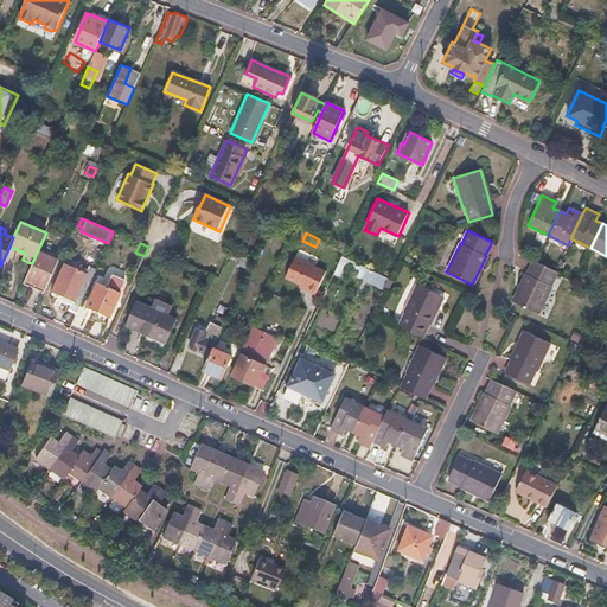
[(255,261),(231,250),(229,256),(251,267),(255,261)]
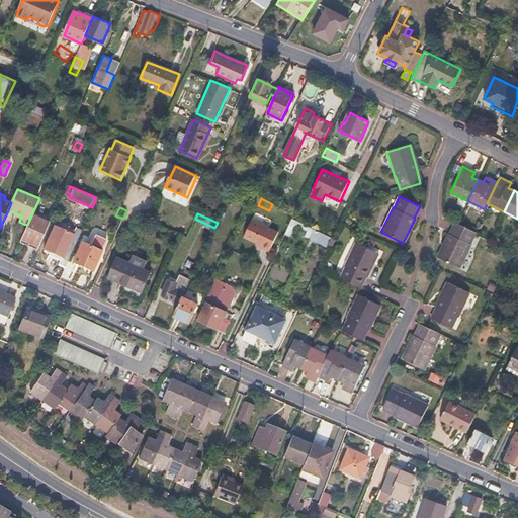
[(31,216),(27,225),(21,239),(29,243),(38,247),(50,223),(31,216)]
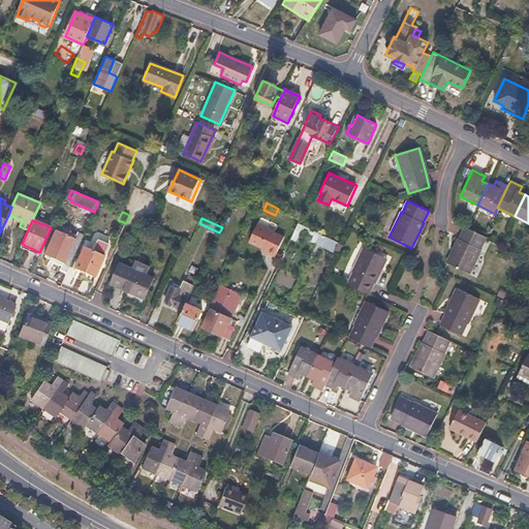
[(284,236),(256,223),(249,242),(269,250),(268,252),(271,254),(275,256),(284,236)]
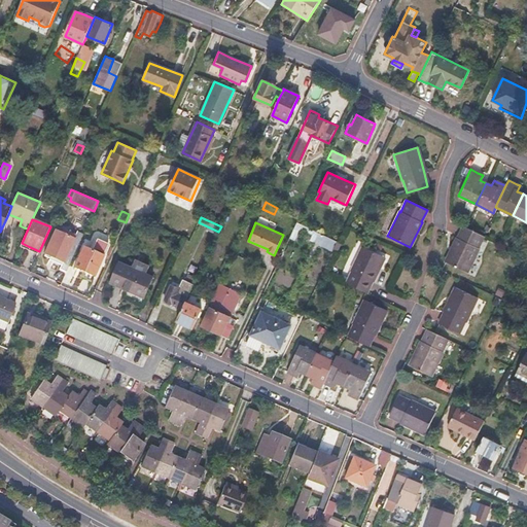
[(460,237),(459,237),(448,260),(469,272),(482,247),(481,247),(486,235),(466,225),(460,237)]
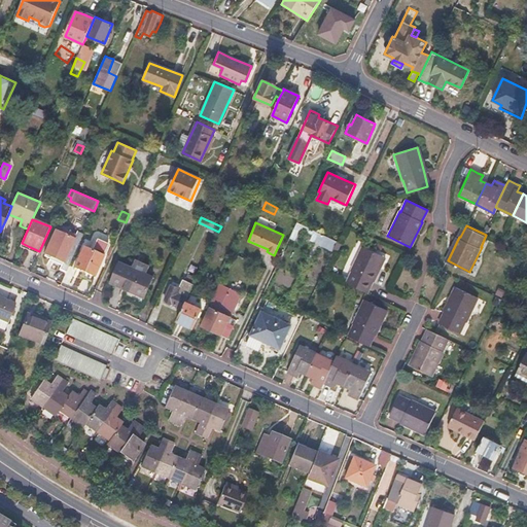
[(76,239),(56,231),(45,254),(56,258),(66,262),(64,268),(68,270),(72,259),(79,245),(83,235),(79,234),(76,239)]
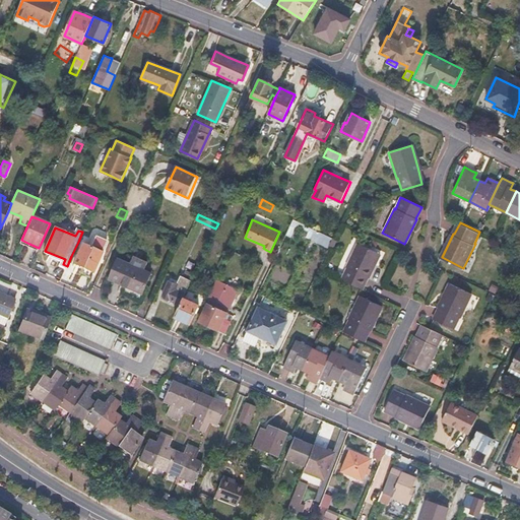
[(334,239),(321,233),(316,242),(330,248),(334,239)]
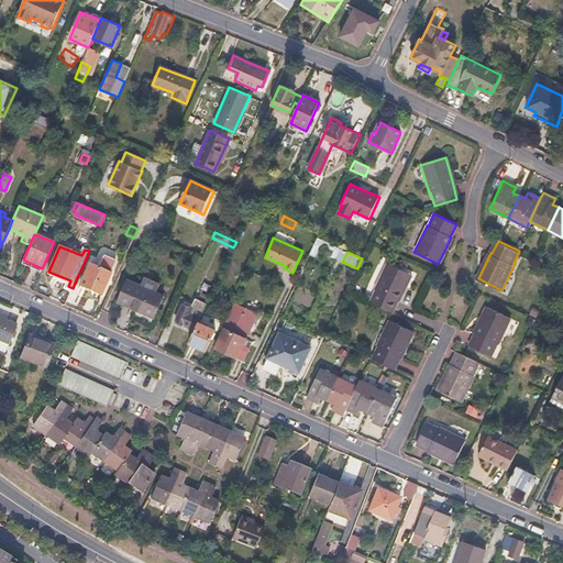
[(85,262),(77,277),(83,279),(80,286),(90,290),(101,295),(116,261),(103,256),(99,268),(85,262)]
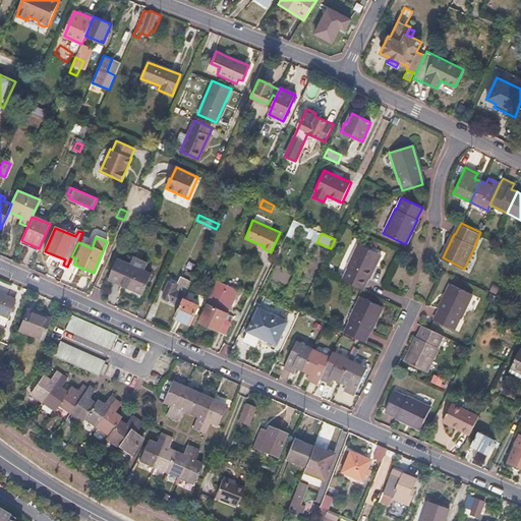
[(382,255),(359,244),(347,269),(348,269),(343,281),(363,291),(368,279),(369,280),(382,255)]
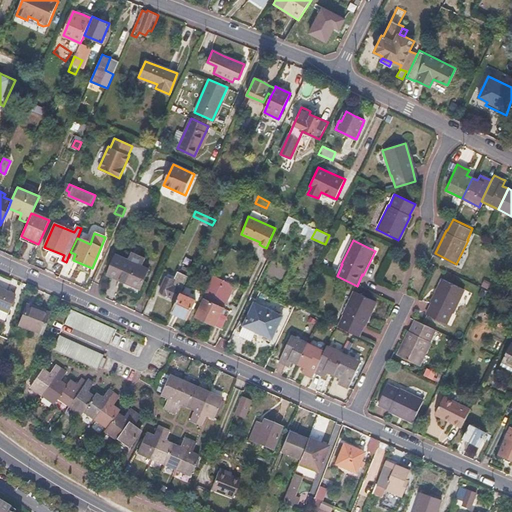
[(129,261),(116,256),(108,275),(124,282),(140,290),(149,270),(142,267),(145,261),(132,255),(129,261)]
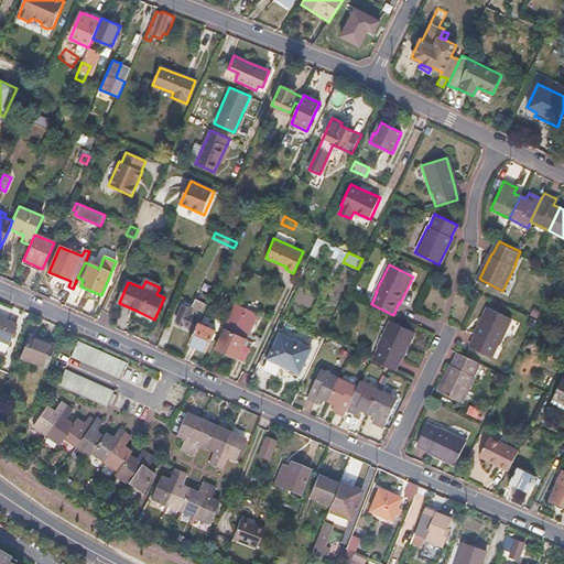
[(193,310),(183,305),(175,322),(186,326),(196,332),(199,323),(208,304),(198,300),(193,310)]
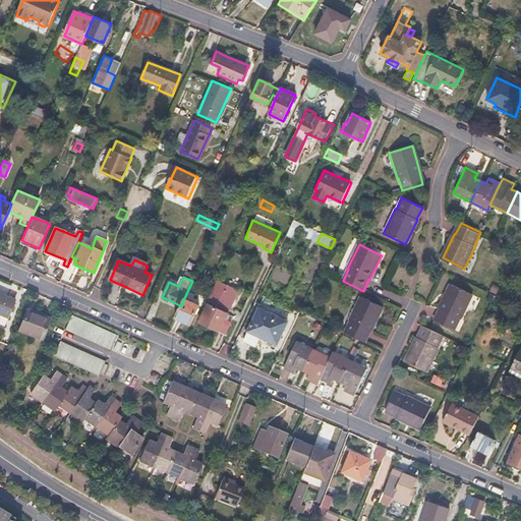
[(239,291),(218,281),(208,304),(199,324),(212,329),(225,335),(231,322),(226,320),(239,291)]
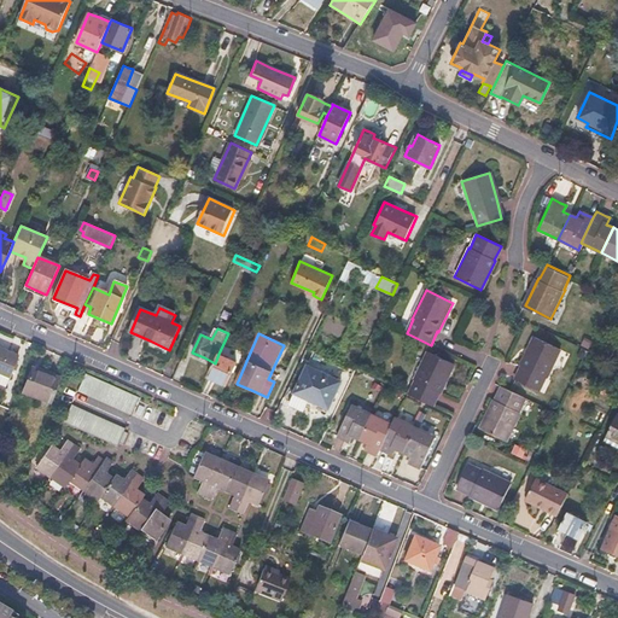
[(520,363),(523,365),(516,378),(540,390),(547,377),(548,378),(563,349),(536,334),(520,363)]
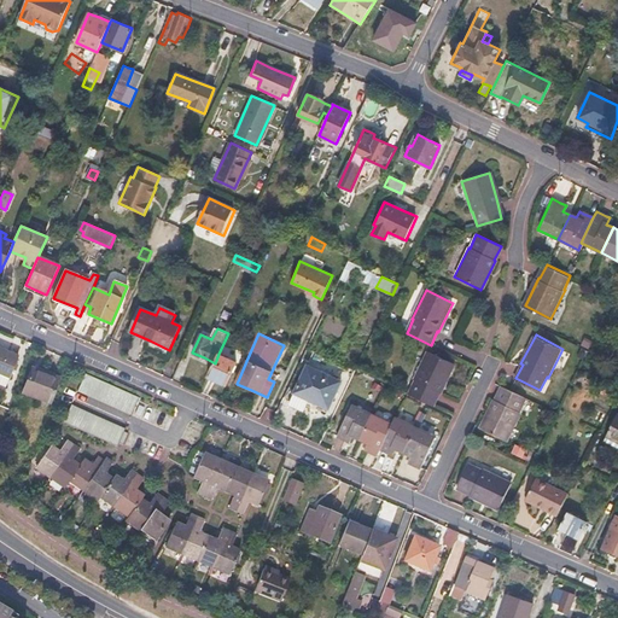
[(18,357),(0,349),(0,384),(6,388),(18,357)]
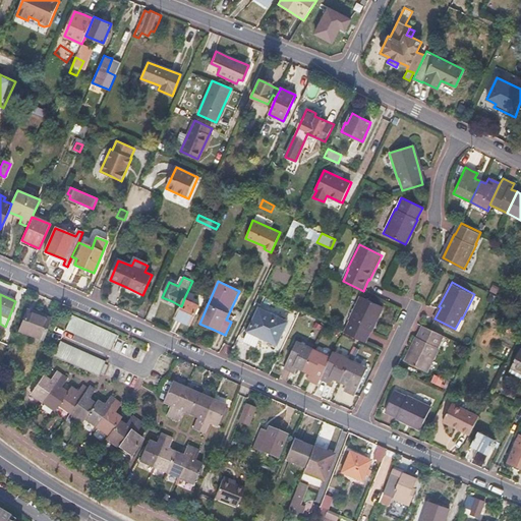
[(382,307),(360,297),(348,322),(350,322),(344,334),(363,343),(369,332),(370,332),(382,307)]
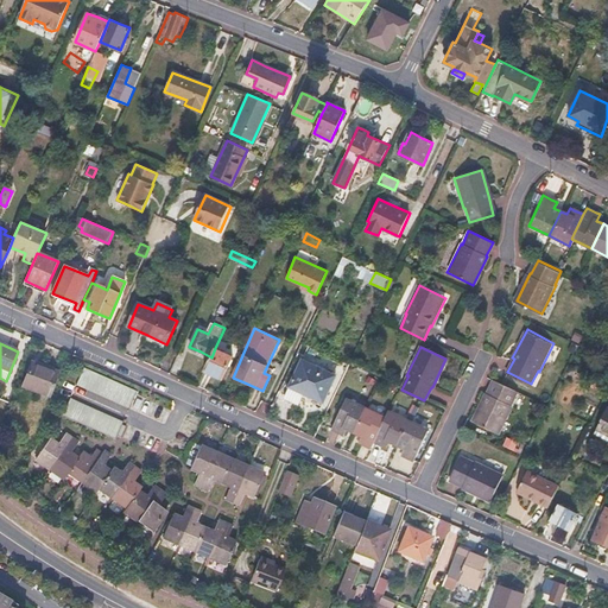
[(215,348),(211,358),(204,371),(214,374),(222,379),(233,356),(215,348)]
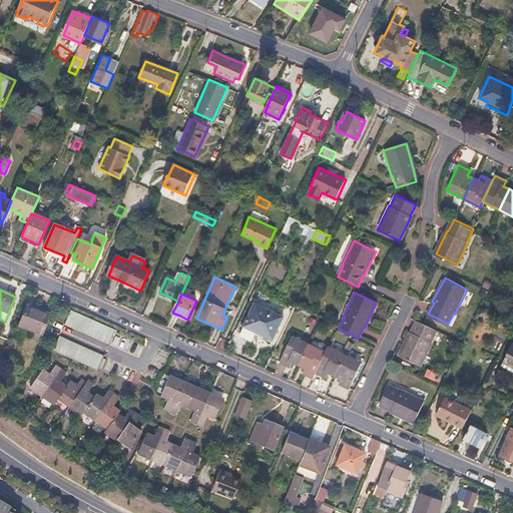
[(283,317),(254,304),(244,327),(253,331),(253,330),(262,334),(271,337),(277,324),(280,325),(283,317)]
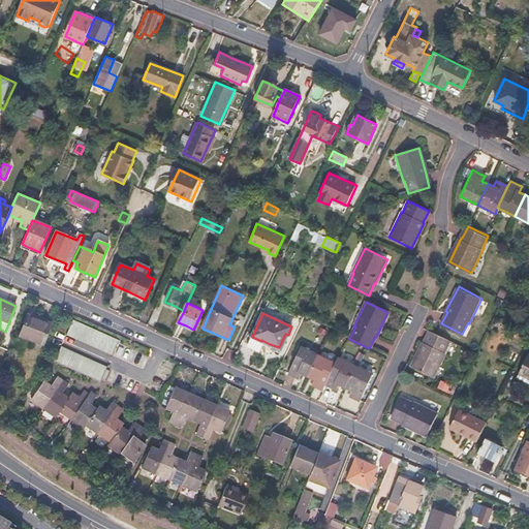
[(38,319),(27,314),(19,336),(41,344),(50,323),(38,319)]
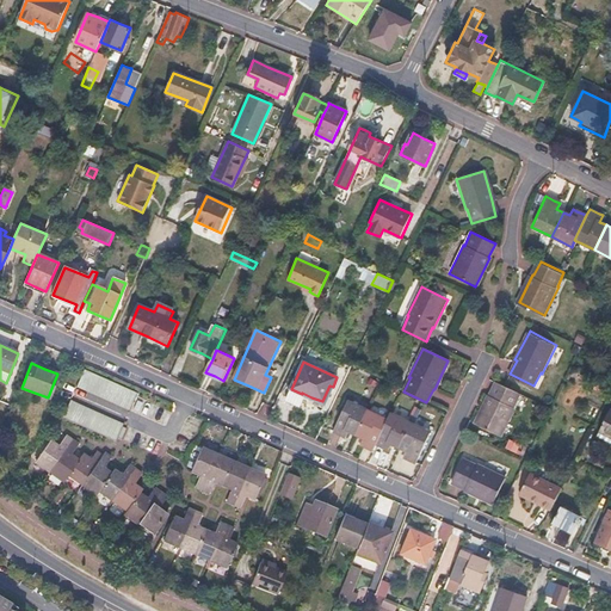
[(84,370),(75,387),(129,412),(137,395),(84,370)]
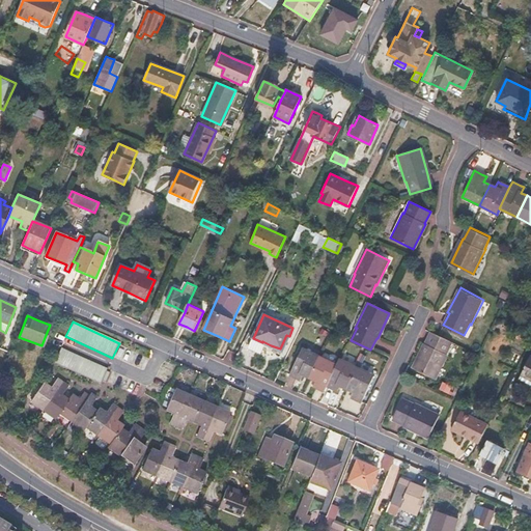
[(426,343),(425,342),(413,367),(435,379),(447,354),(446,354),(452,341),(431,331),(426,343)]
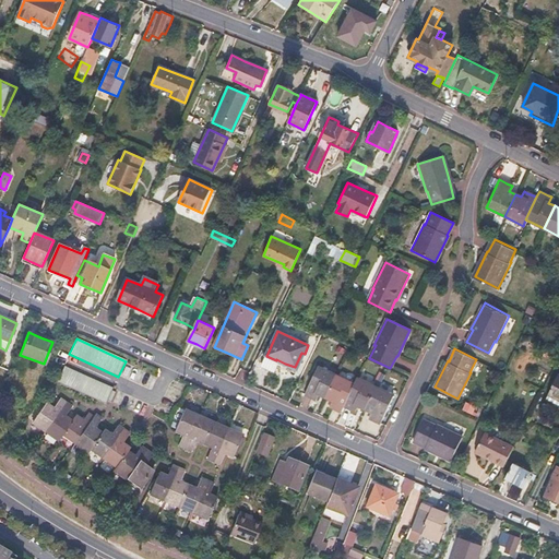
[(339,375),(319,365),(306,393),(318,400),(321,393),(322,394),(328,396),(339,375)]
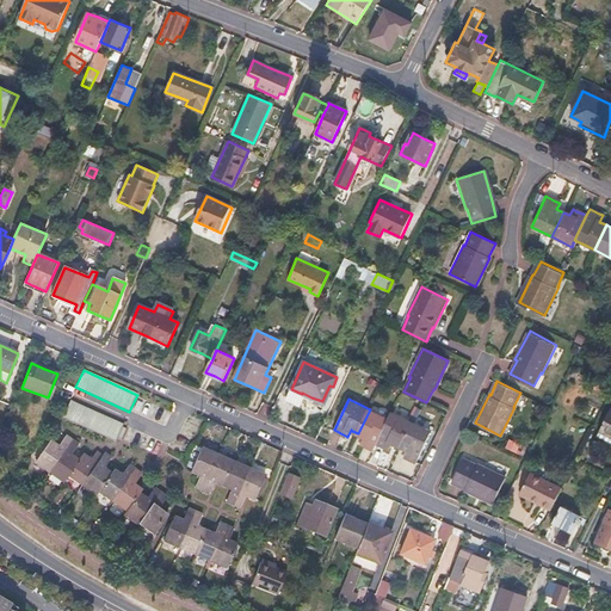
[(69,400),(61,417),(115,442),(117,438),(119,439),(124,429),(122,427),(123,425),(69,400)]
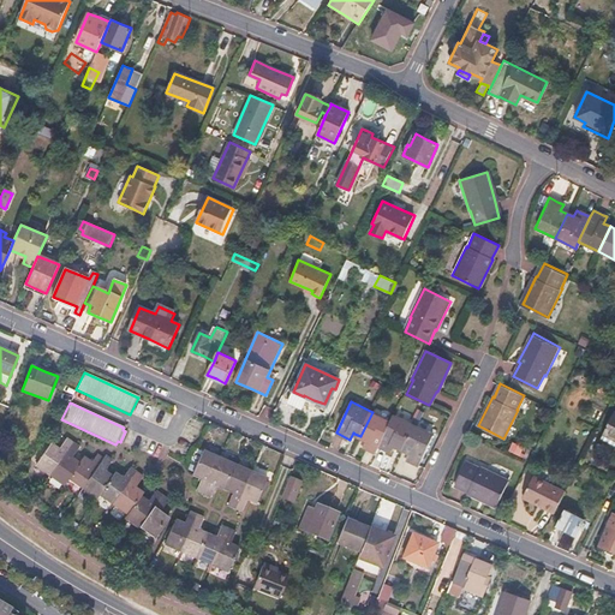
[(392,422),(372,412),(360,436),(366,440),(364,447),(377,453),(380,446),(392,422)]
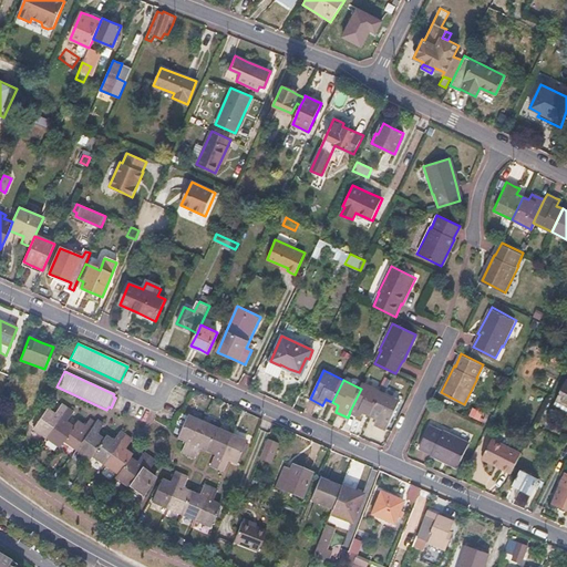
[(566,381),(556,401),(566,406),(566,381)]
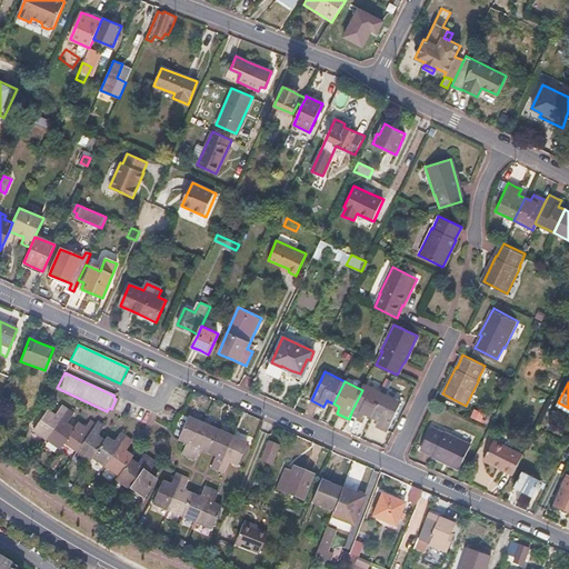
[(366,385),(362,390),(351,412),(356,415),(363,418),(367,411),(373,415),(385,393),(366,385)]
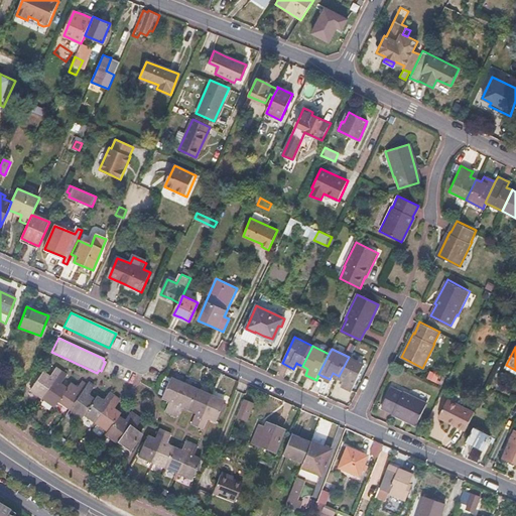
[(365,364),(349,357),(339,376),(345,379),(342,385),(346,387),(353,390),(365,364)]
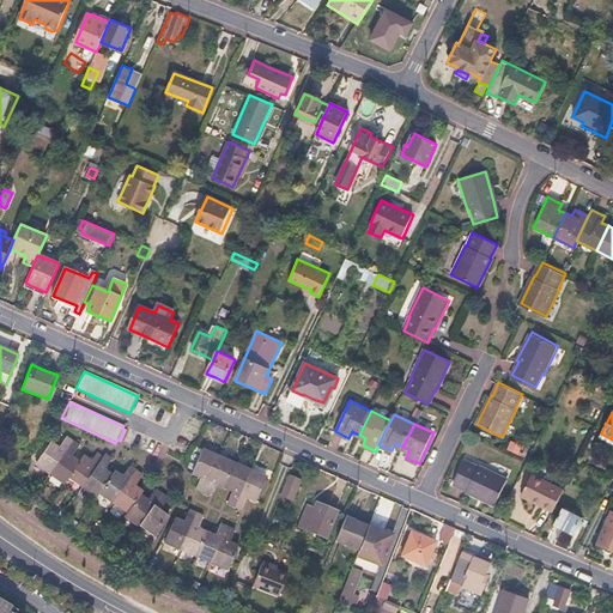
[(56,449),(49,444),(35,466),(49,474),(70,444),(64,439),(56,449)]
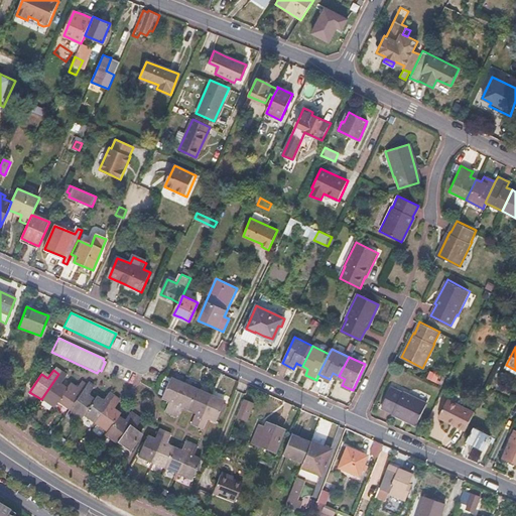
[(63,377),(58,374),(41,399),(53,408),(57,401),(66,390),(58,385),(63,377)]
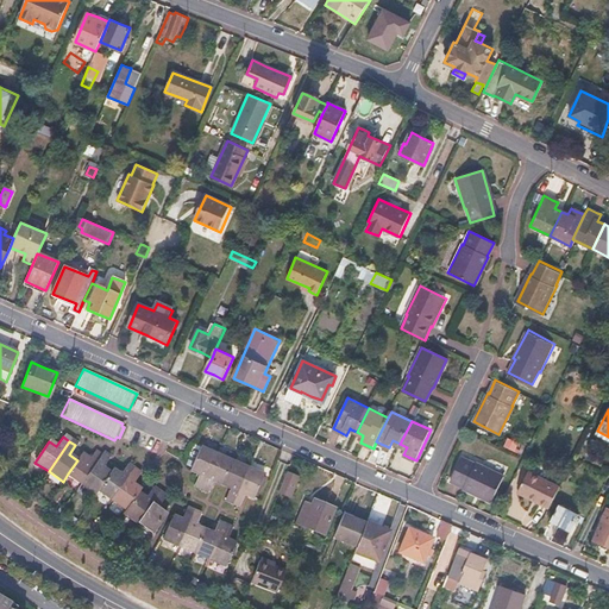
[(217,452),(201,445),(190,469),(200,473),(195,485),(202,488),(217,452)]
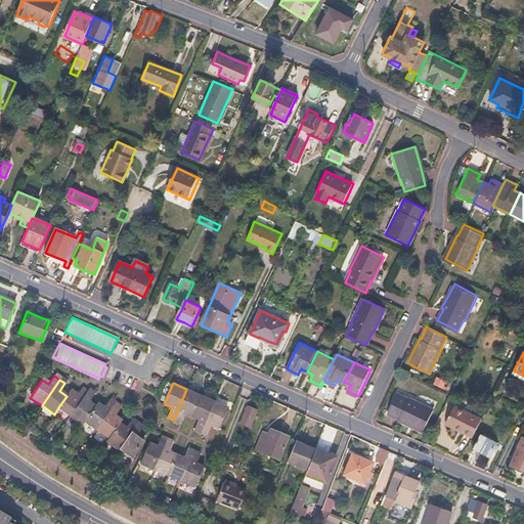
[(71,390),(67,396),(58,407),(72,416),(88,392),(82,388),(78,394),(71,390)]
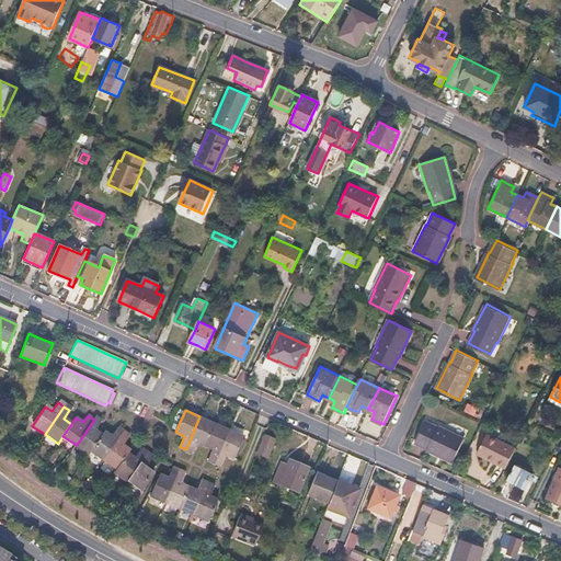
[(95,416),(94,420),(77,445),(90,455),(92,451),(103,435),(95,431),(102,421),(95,416)]
